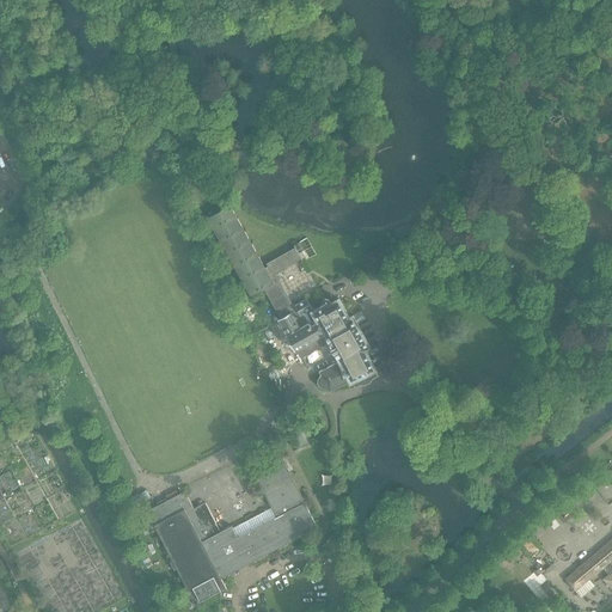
[(153,141),(128,147),(130,159),(155,153),(153,141)]
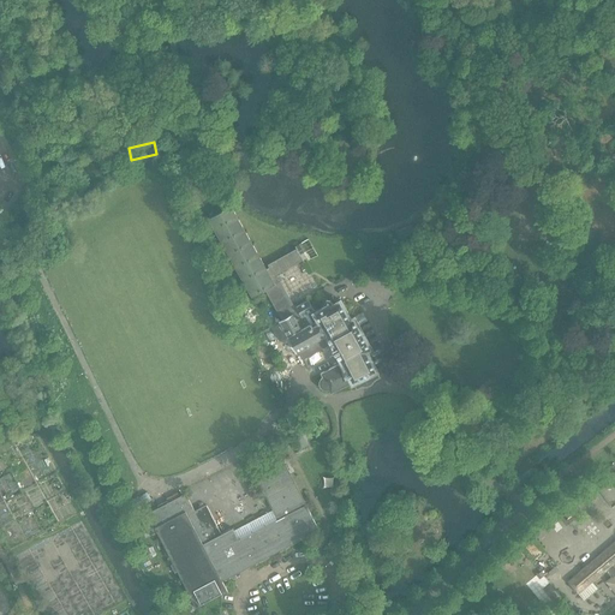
[(328,390),(329,389),(330,394),(353,382),(357,389),(362,387),(366,387),(371,384),(375,380),(380,377),(376,371),(377,371),(368,352),(371,348),(354,317),(351,320),(340,300),(333,305),(330,300),(326,303),(327,305),(316,311),(314,310),(308,300),(297,306),(294,308),(275,274),(302,260),(304,262),(296,246),(294,246),(297,249),(268,264),(270,268),(267,269),(231,207),(232,207),(232,206),(208,219),(209,219),(252,296),(251,296),(252,297),(266,290),(282,320),(280,321),(288,336),(287,336),(297,352),(299,351),(303,358),(309,354),(317,350),(320,354),(323,352),(321,348),(330,342),(342,363),(339,364),(321,374),(322,377),(322,378),(321,378),(321,380),(320,381),(320,382),(320,383),(320,384),(320,386),(320,387),(321,388),(322,388),(322,389),(323,389),(326,390),(327,390),(328,390)]
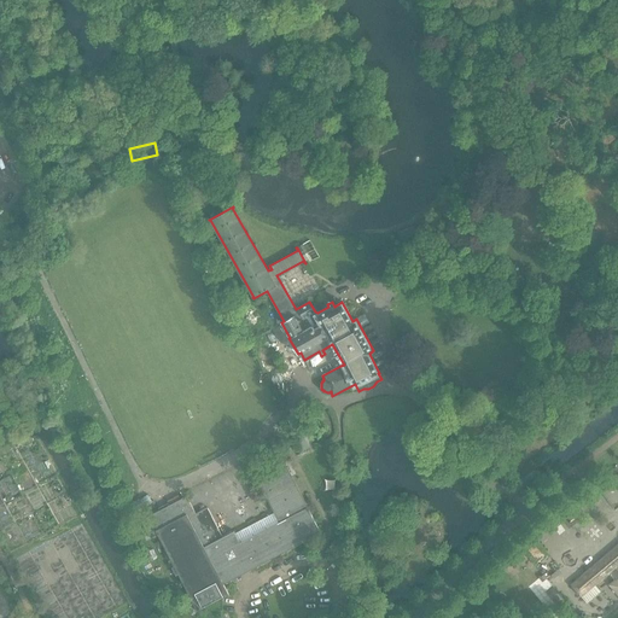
[(280,456),(280,458),(254,471),(275,513),(235,534),(233,531),(222,537),(207,507),(196,513),(186,496),(168,506),(167,503),(158,508),(159,511),(141,520),(150,538),(157,535),(174,566),(172,567),(175,575),(178,573),(197,611),(203,607),(203,606),(213,601),(222,596),(228,594),(223,584),(233,578),(320,532),(291,477),(287,478),(281,466),(284,464),(280,456)]
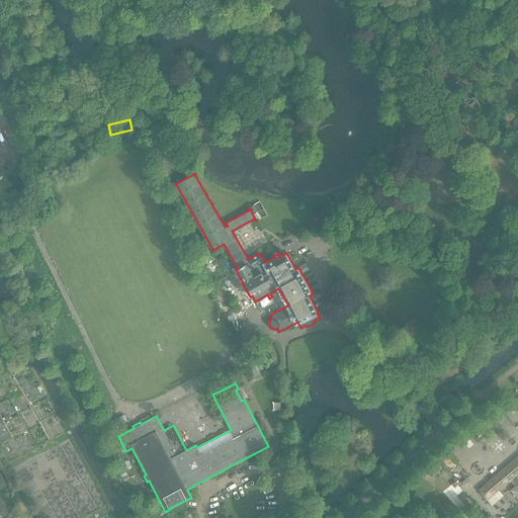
[(113,421),(109,423),(113,429),(127,420),(123,414),(113,421)]
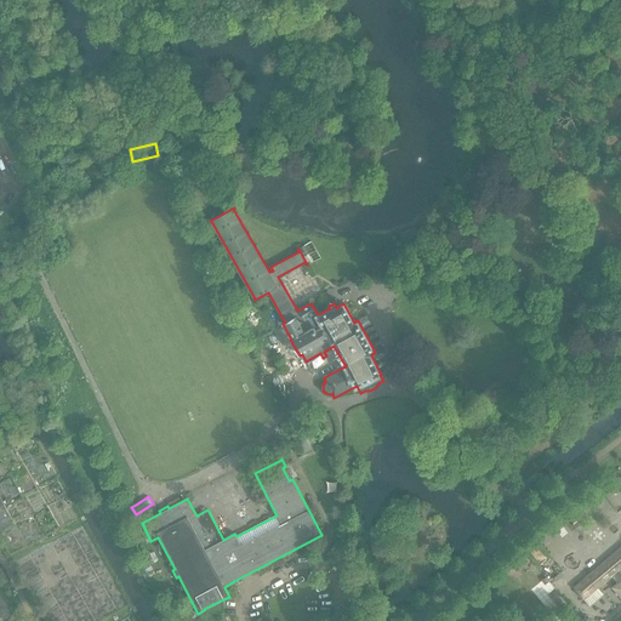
[(620,547),(574,587),(584,599),(611,576),(617,584),(613,587),(620,597),(620,547)]
